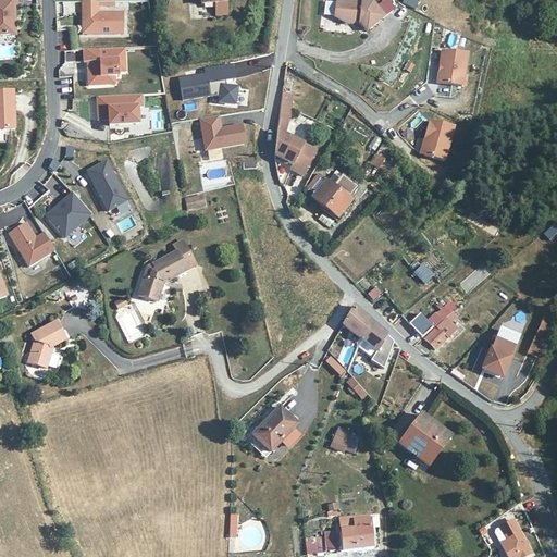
[(15,0),(0,0),(0,35),(12,35),(10,4),(13,4),(16,4),(15,0)]
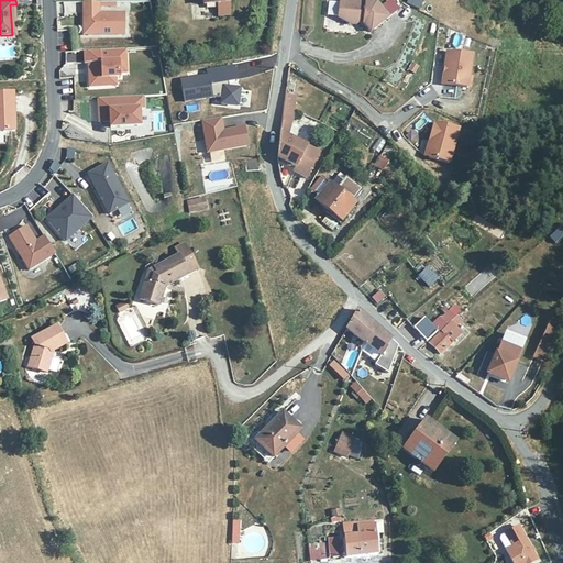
[(100,11),(99,0),(83,0),(84,22),(88,22),(88,33),(127,33),(127,11),(100,11)]
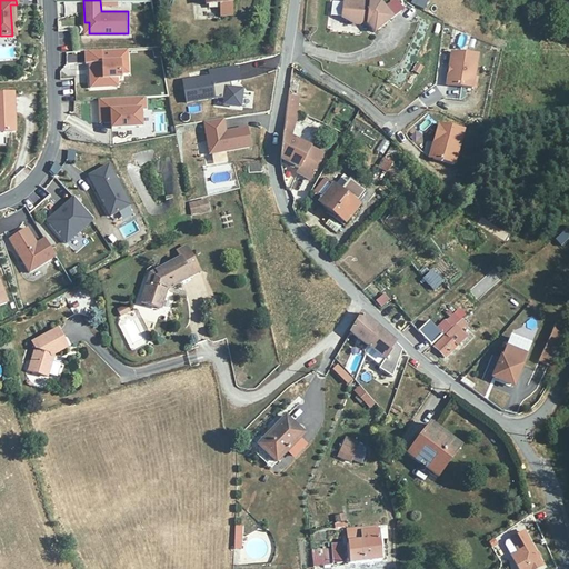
[(369,23),(375,31),(392,17),(379,1),(367,0),(342,0),(341,17),(351,18),(351,23),(360,25),(363,22),(363,19),(367,20),(367,23),(369,23)]
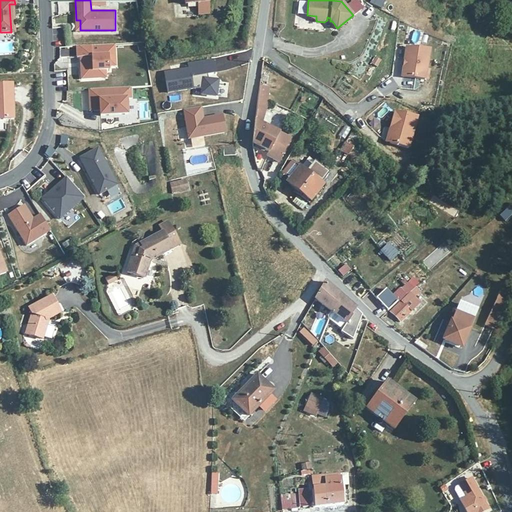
[(370,0),(369,3),(381,9),(385,0),(370,0)]
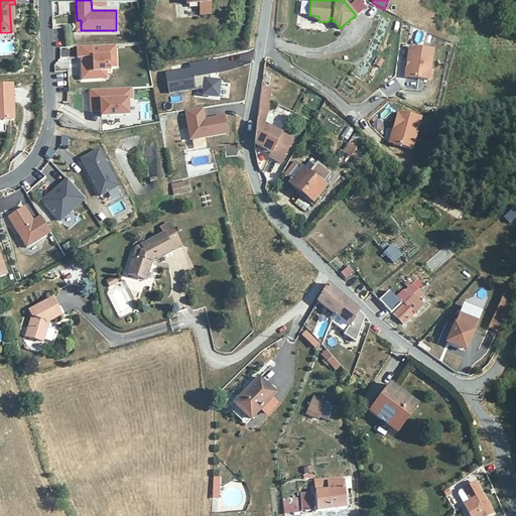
[(210,4),(201,4),(201,15),(211,14),(210,4)]
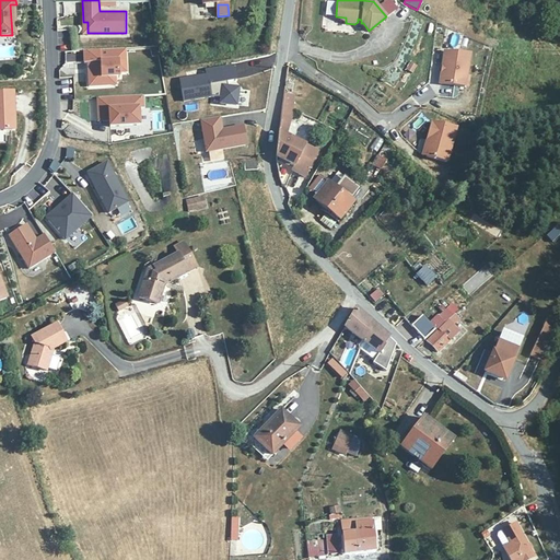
[(185,35),(187,24),(176,22),(175,33),(185,35)]
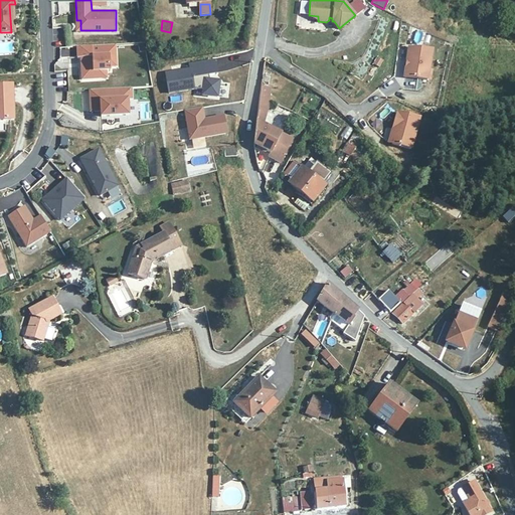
[(102,49),(101,44),(77,45),(78,58),(81,58),(84,58),(86,67),(81,67),(82,80),(94,80),(94,71),(103,70),(118,69),(117,48),(102,49)]
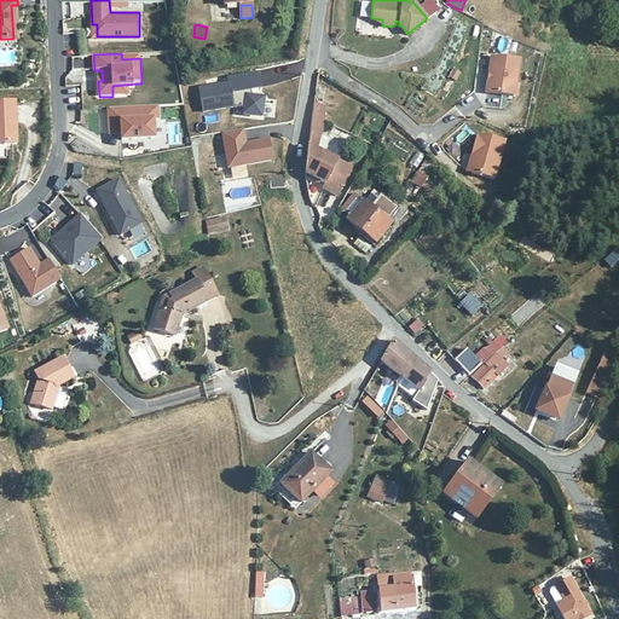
[(519,61),(492,57),(486,92),(514,96),(519,61)]
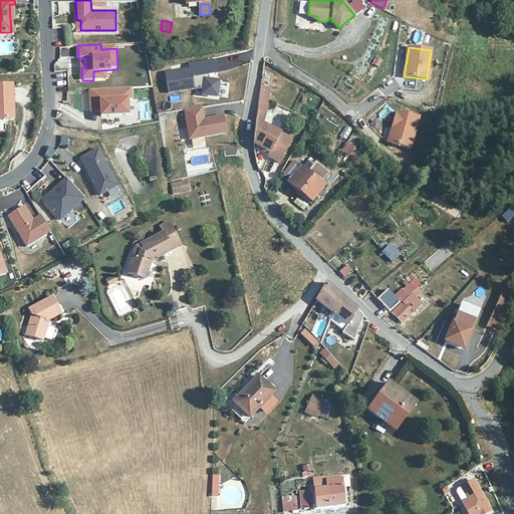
[(209,81),(208,76),(216,74),(213,61),(189,65),(190,70),(165,75),(169,94),(194,90),(203,91),(202,96),(217,98),(219,82),(209,81)]
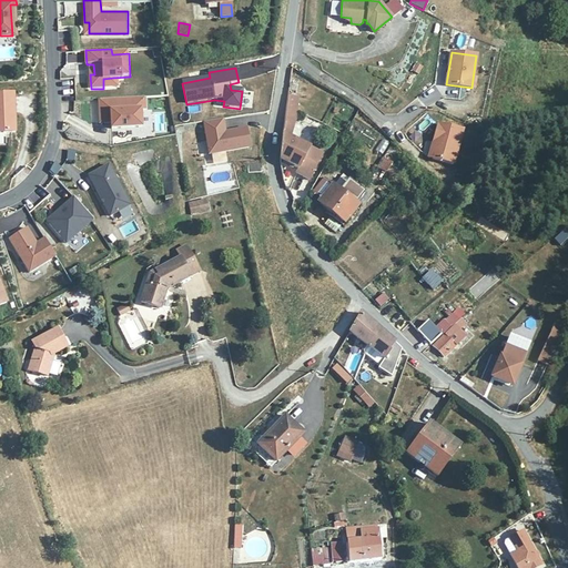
[(113,78),(103,79),(103,89),(113,88),(113,78)]
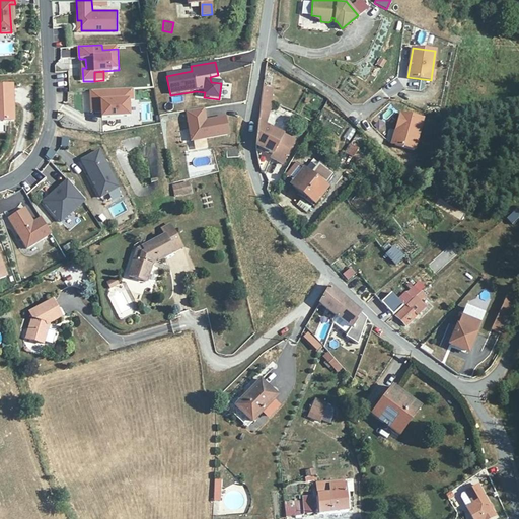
[(409,81),(408,89),(425,91),(426,82),(409,81)]
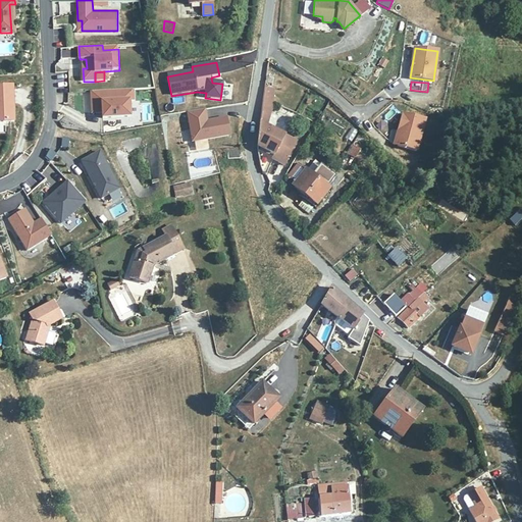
[(0,85),(0,121),(13,121),(12,86),(0,85)]
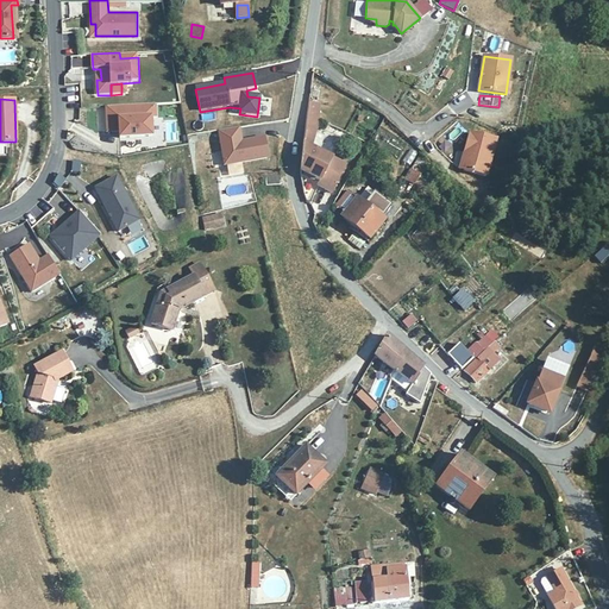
[(156,102),(107,105),(108,130),(120,130),(120,137),(154,135),(152,117),(157,117),(156,102)]
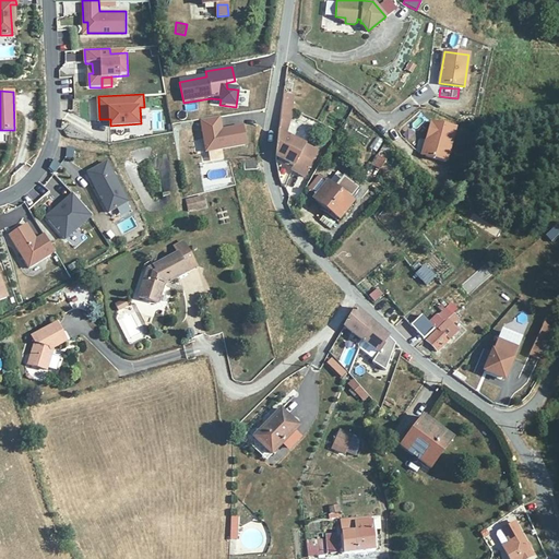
[(294,95),(285,94),(282,116),(292,117),(294,95)]
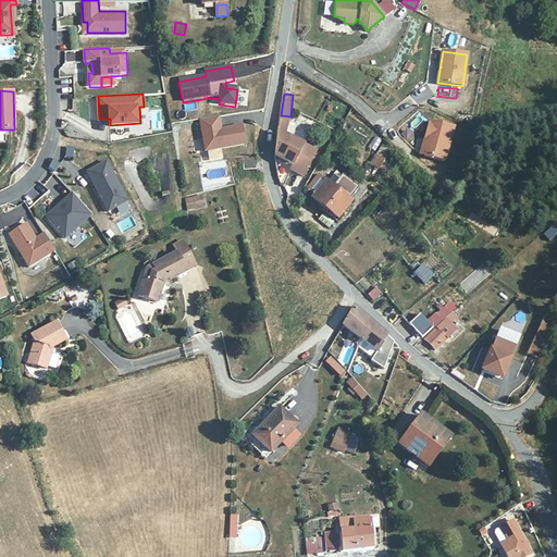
[(291,116),(281,115),(277,131),(284,134),(291,116)]
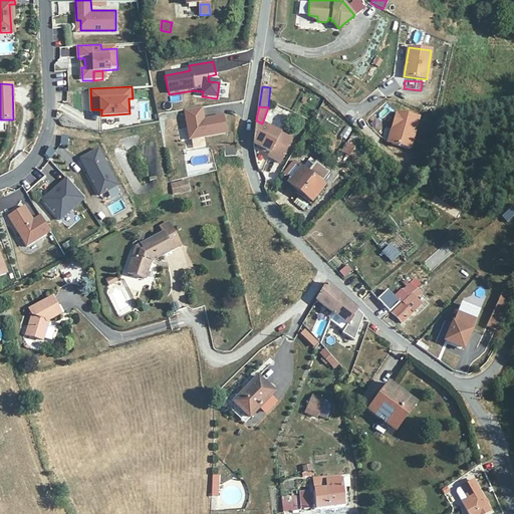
[(204,108),(186,111),(190,141),(227,136),(225,117),(205,120),(204,108)]
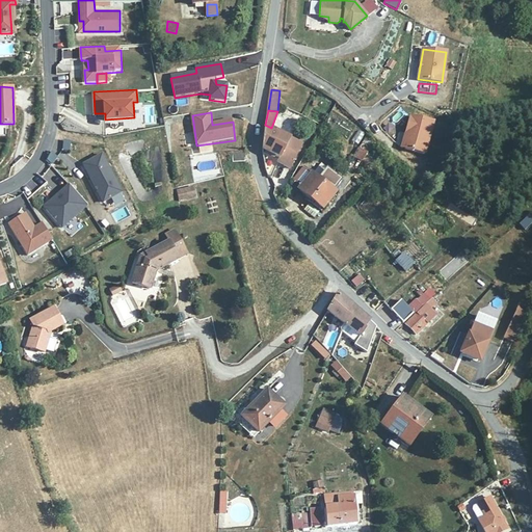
[(434,120),(411,113),(407,131),(410,131),(406,148),(426,152),(434,120)]
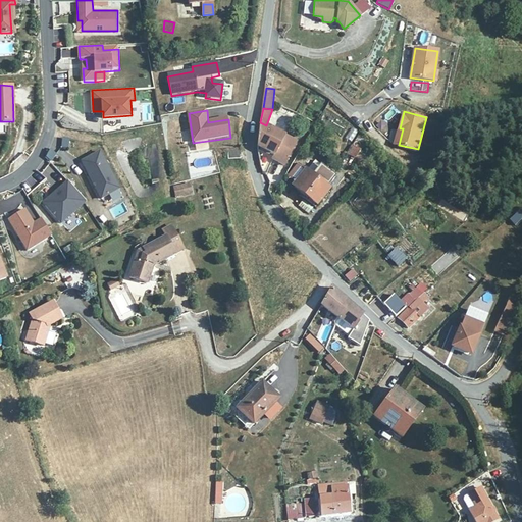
[(286,161),(297,144),(266,125),(260,122),(258,142),(258,147),(274,156),(275,155),(286,161)]
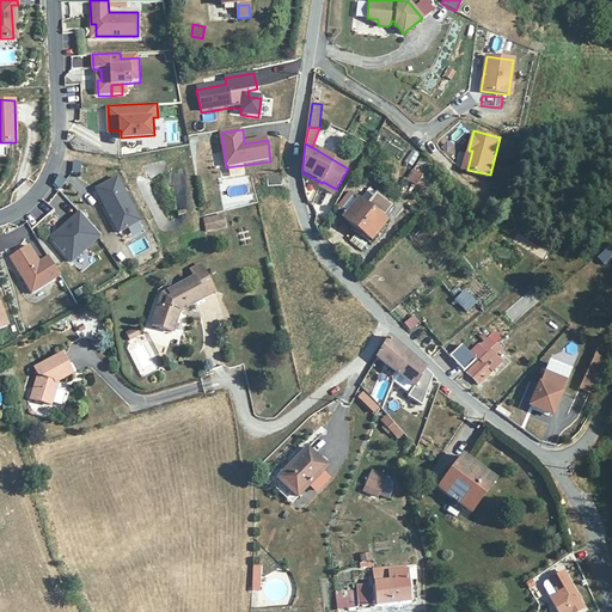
[(412,172),(407,181),(415,187),(421,177),(412,172)]
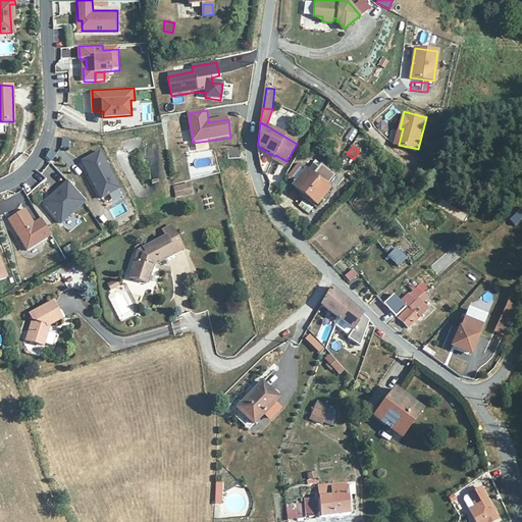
[(229,150),(229,158),(241,159),(241,149),(229,150)]
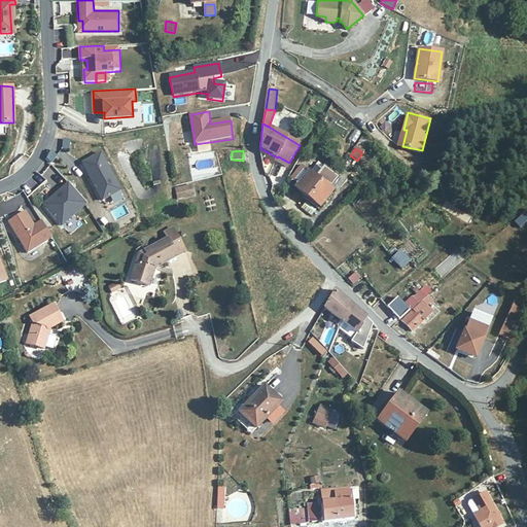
[(101,153),(82,163),(102,201),(120,190),(101,153)]
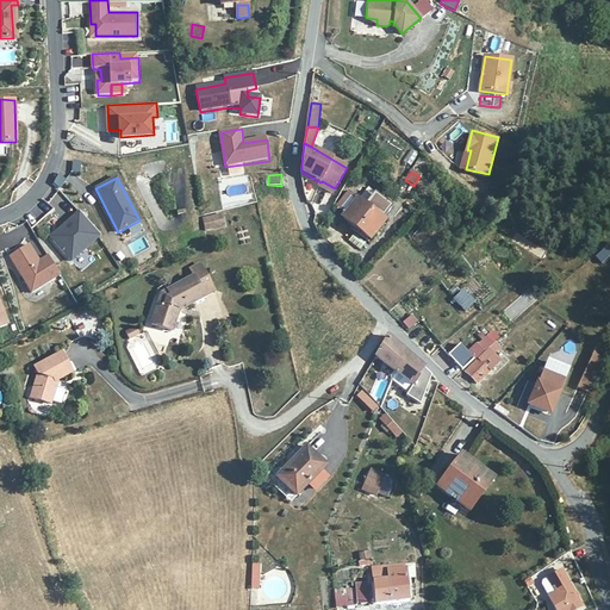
[(322,181),(321,182),(319,185),(332,193),(335,188),(322,181)]
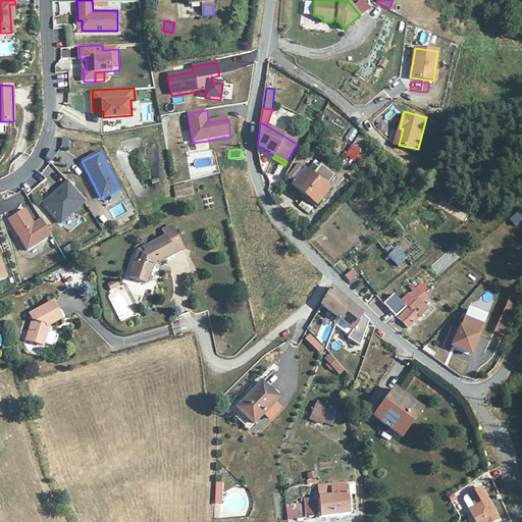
[(209,156),(197,161),(200,169),(212,164),(209,156)]
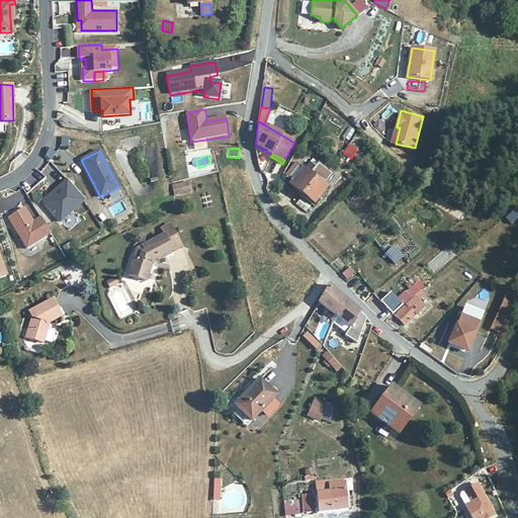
[(314,177),(307,171),(296,164),(286,175),(293,181),(291,184),(314,203),(327,188),(314,177)]
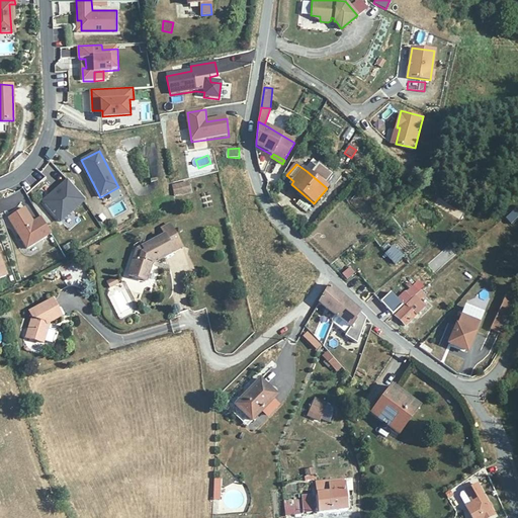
[(310,167),(307,171),(314,177),(317,173),(310,167)]
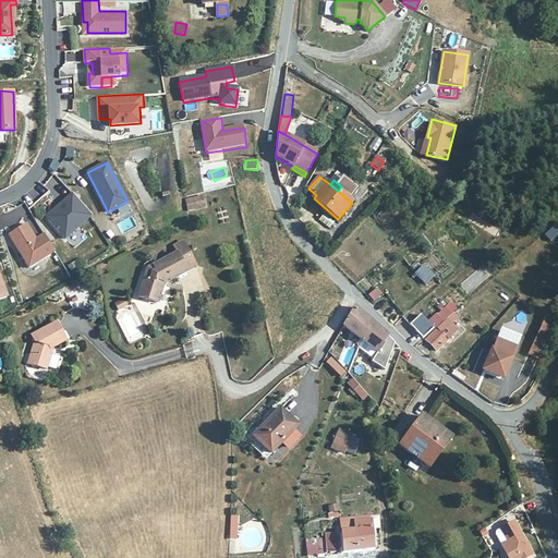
[(92,216),(72,194),(65,199),(68,203),(48,219),(65,239),(92,216)]
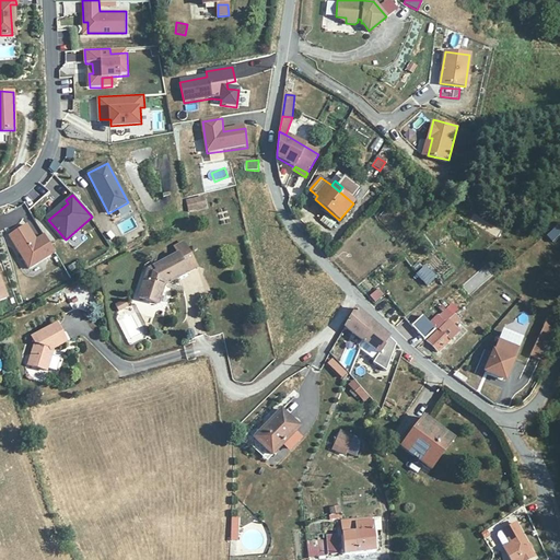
[(186,199),(188,211),(206,208),(203,196),(186,199)]
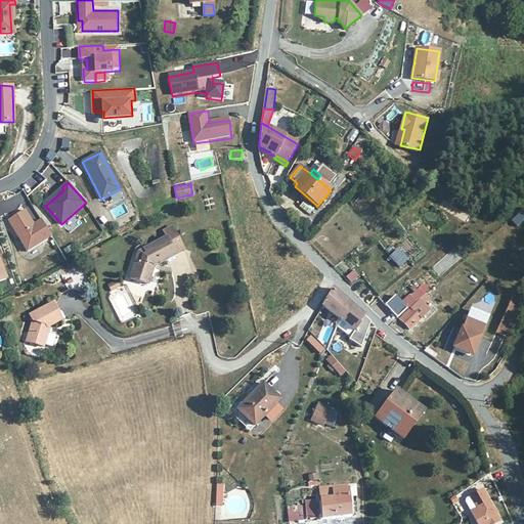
[(61,187),(43,204),(45,206),(63,190),(61,187)]
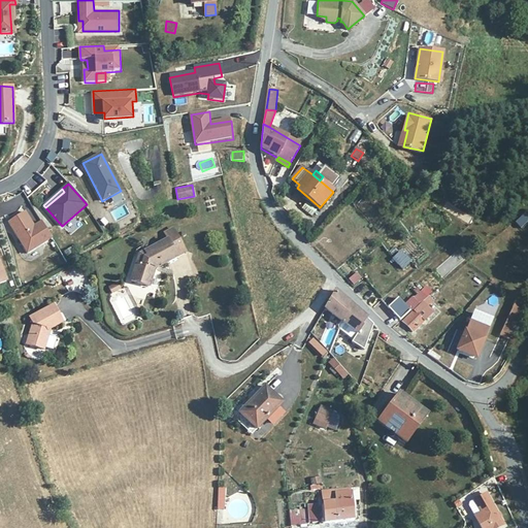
[(52,238),(41,222),(34,226),(25,211),(8,222),(27,253),(52,238)]
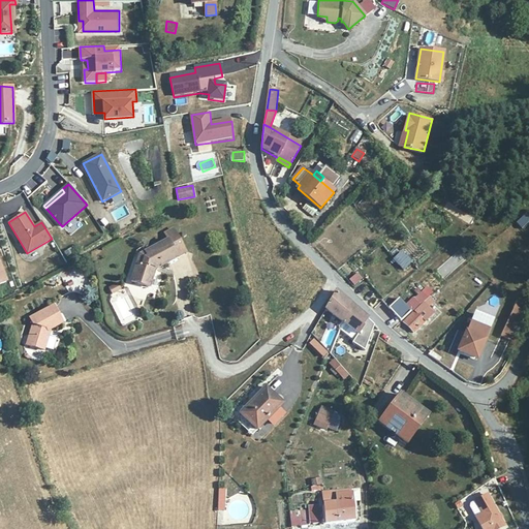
[(516,222),(522,229),(528,222),(528,220),(524,215),(516,222)]
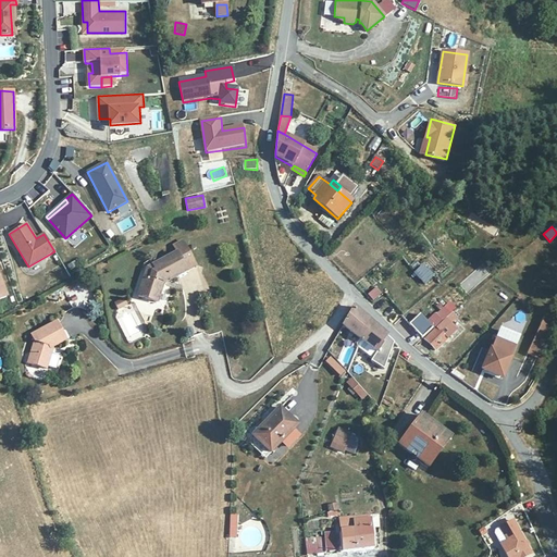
[(138,296),(158,302),(164,282),(170,280),(170,281),(187,271),(186,270),(196,265),(183,239),(173,245),(176,251),(152,264),(156,270),(152,271),(150,276),(145,275),(138,296)]
